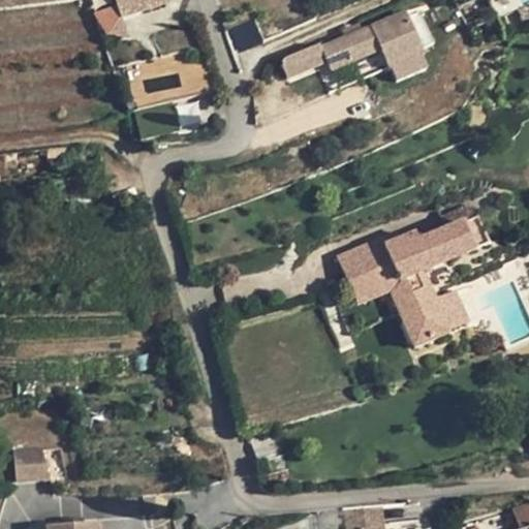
[(114,0),(117,6),(121,20),(165,5),(163,0),(114,0)]
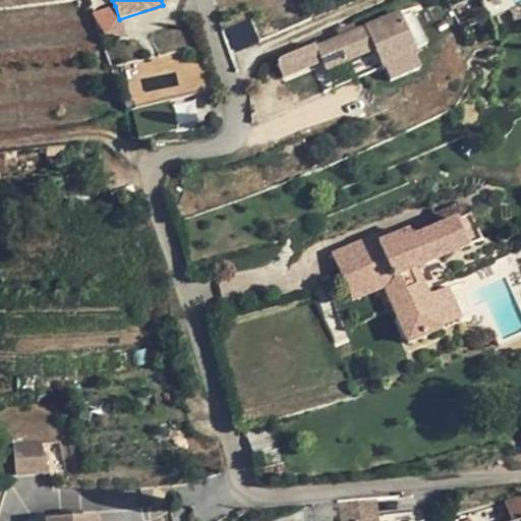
[(119,19),(115,6),(94,14),(106,38),(127,43),(119,19)]
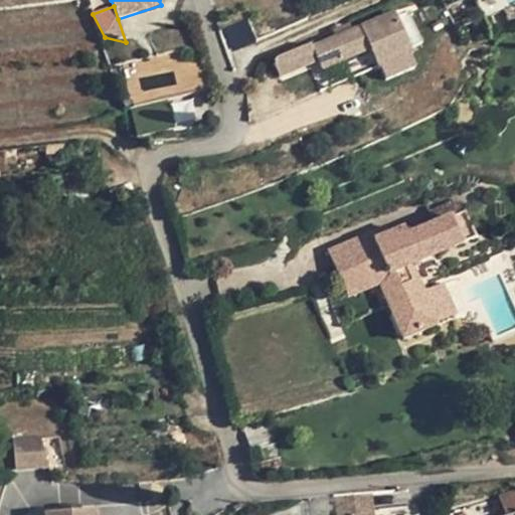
[(373,49),(383,78),(417,67),(398,11),(272,53),(281,80),(373,49)]
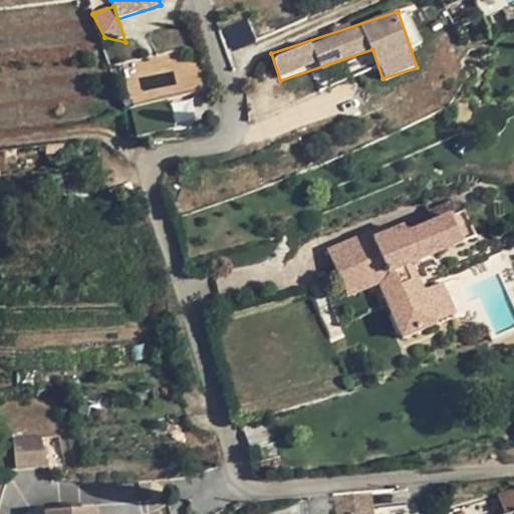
[(228,49),(255,41),(248,20),(222,28),(228,49)]
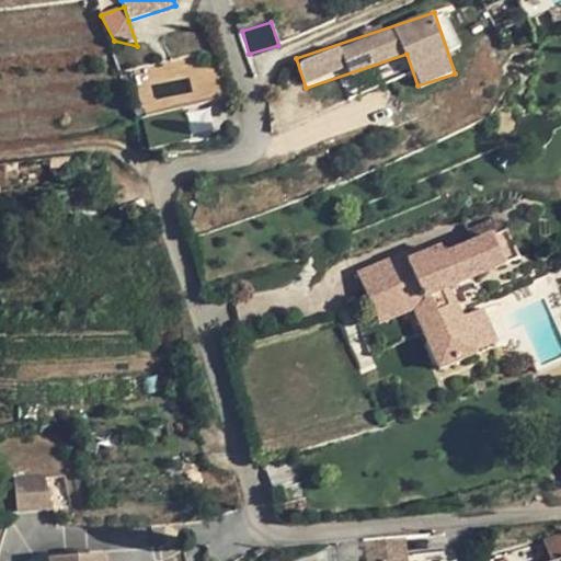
[(501,216),(468,230),(474,244),(506,231),(501,216)]
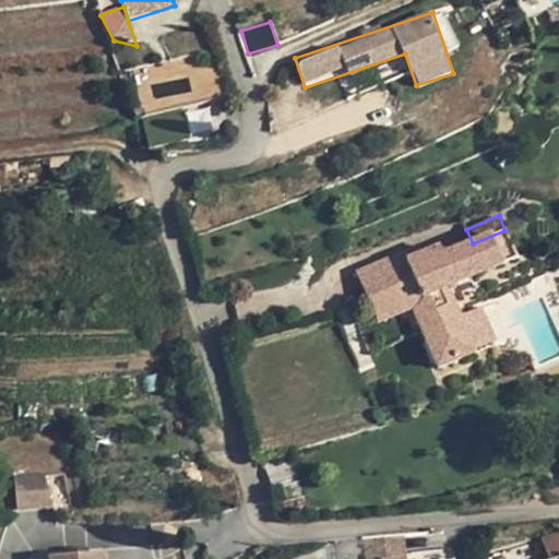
[(402,253),(356,273),(377,323),(404,312),(412,309),(423,332),(438,369),(473,354),(459,319),(445,288),(501,265),(519,258),(508,229),(504,230),(473,244),(442,257),(439,248),(421,256),(405,262),(402,253)]
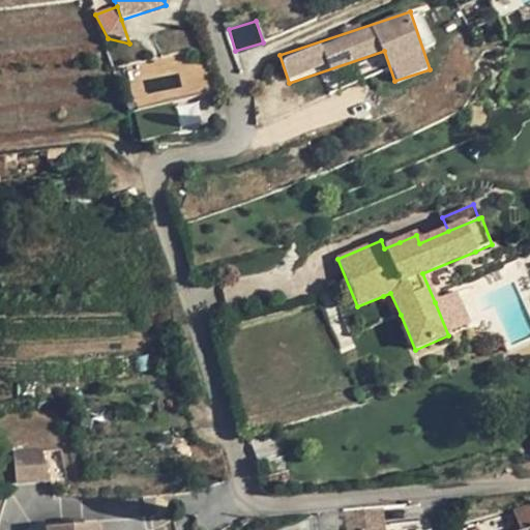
[(395,234),(381,240),(384,248),(400,242),(395,234)]
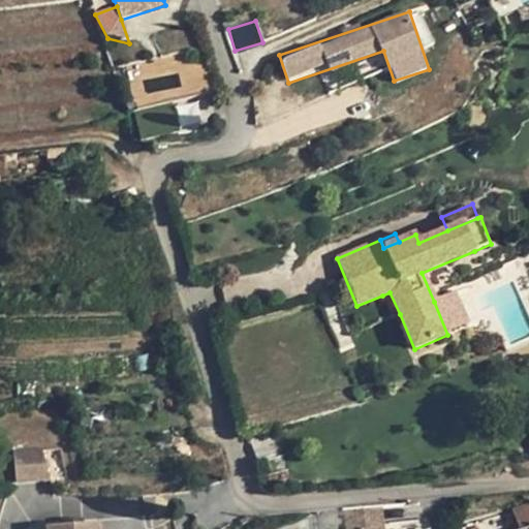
[(457,291),(434,302),(447,335),(471,325),(457,291)]
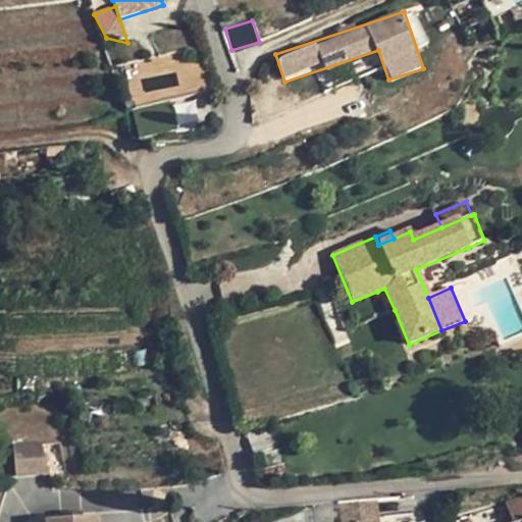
[(384,289),(377,292),(387,313),(395,310),(384,289)]
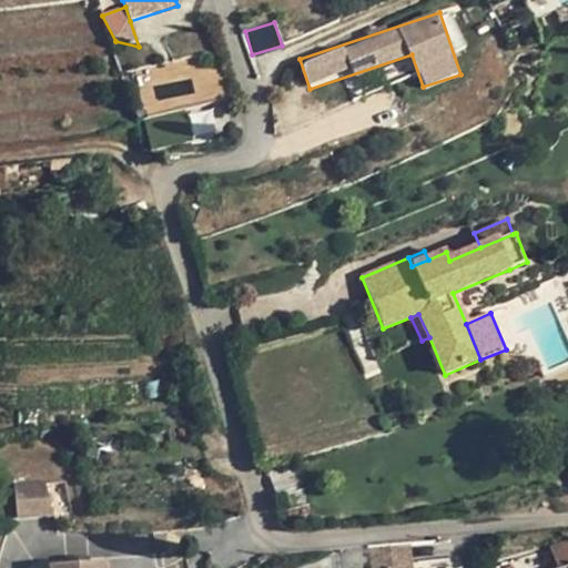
[(49,516),(47,480),(13,483),(17,519),(49,516)]
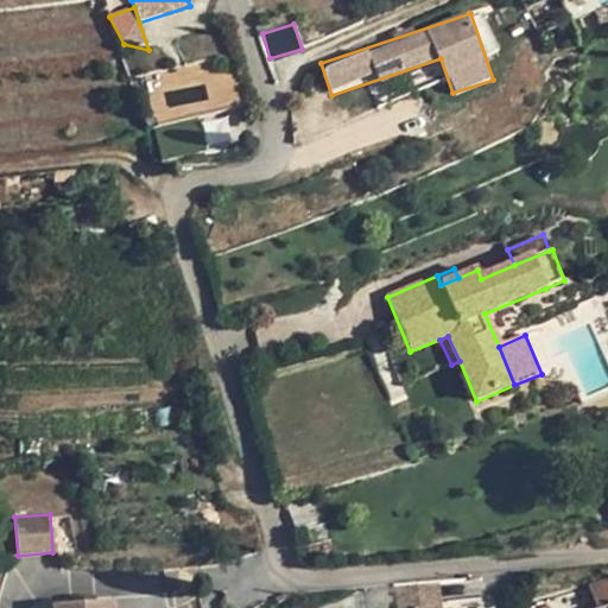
[(74,551),(68,514),(51,517),(57,553),(74,551)]
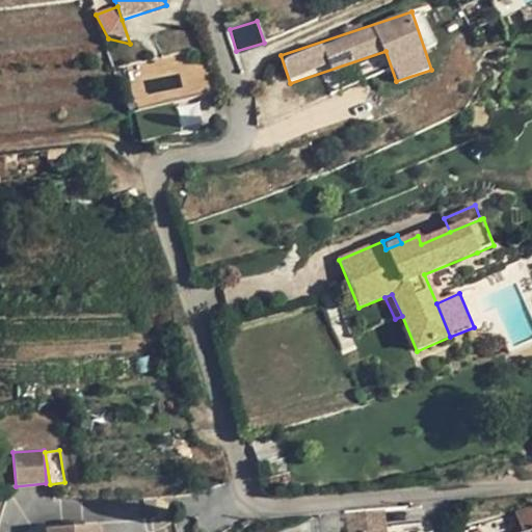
[(364,509),(344,511),(346,531),(401,531),(402,531),(401,531),(384,531),(382,508),(364,509)]
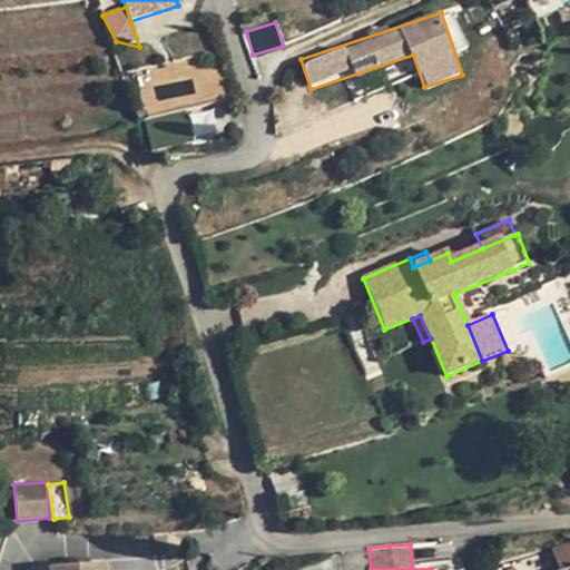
[(569,566),(563,547),(553,550),(559,569),(566,569),(569,569),(569,566)]
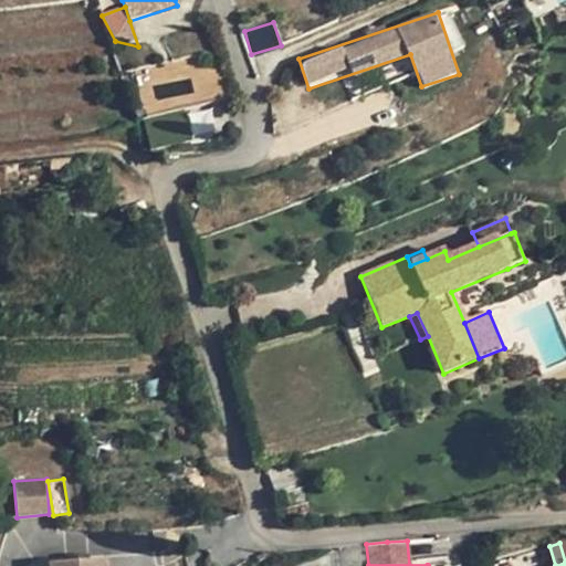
[(48,565),(108,565),(108,555),(48,561),(48,565)]
